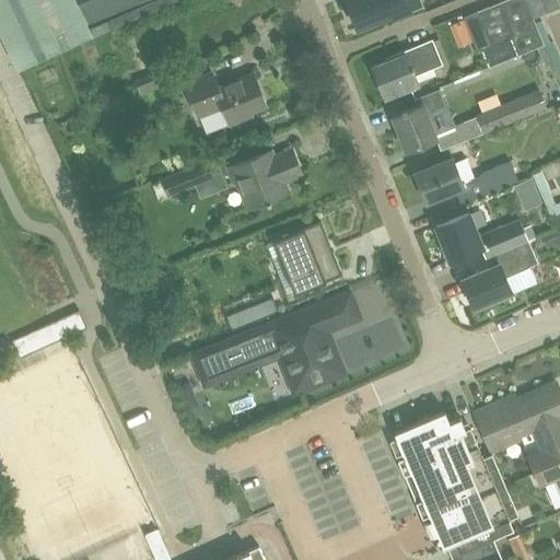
[(0,0),(0,30),(19,69),(77,43),(93,35),(90,28),(85,19),(131,0),(0,0)]
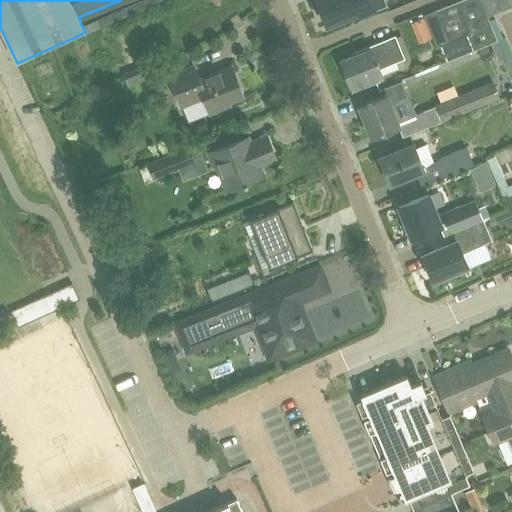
[(316,0),(326,25),(358,12),(359,15),(385,5),(383,0),(316,0)]
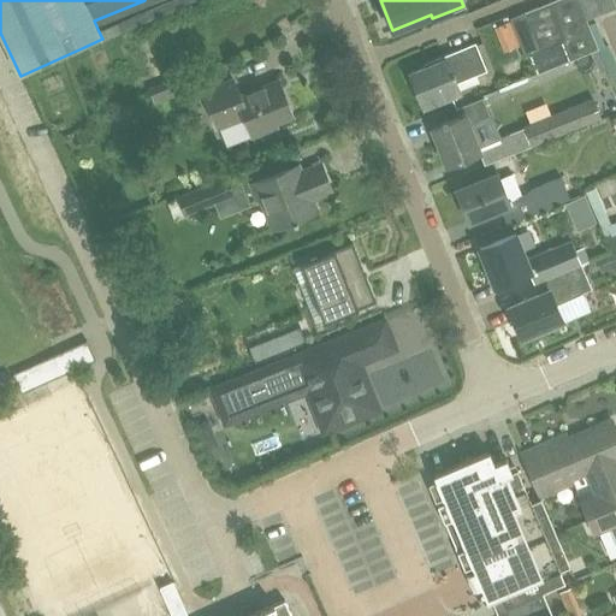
[(579,0),(552,0),(525,12),(539,49),(562,41),(570,59),(599,48),(587,19),(579,0)]
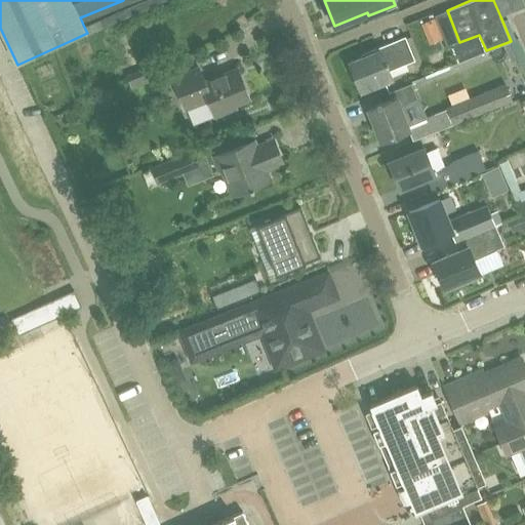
[(508,0),(493,0),(500,16),(513,11),(508,0)]
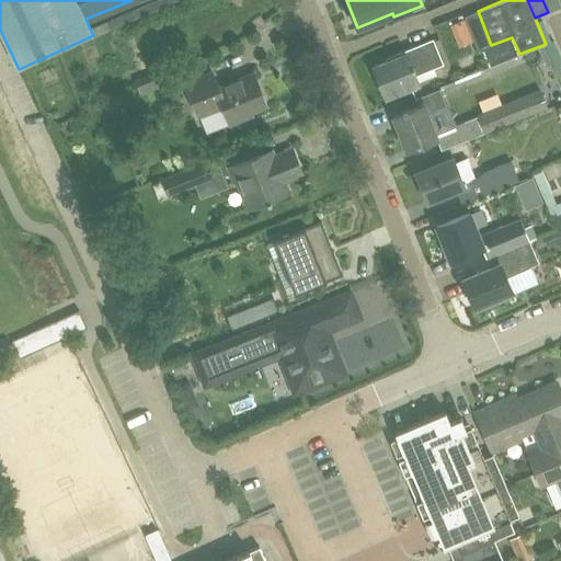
[(560,4),(559,0),(542,0),(548,12),(560,6),(560,4)]
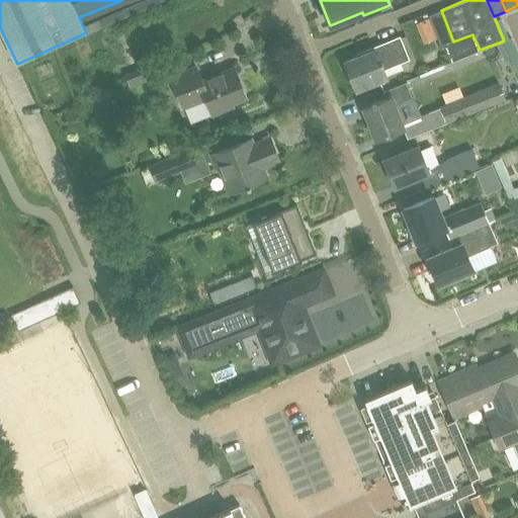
[(452,62),(480,50),(472,34),(453,41),(441,10),(428,15),(442,47),(445,46),(452,62)]
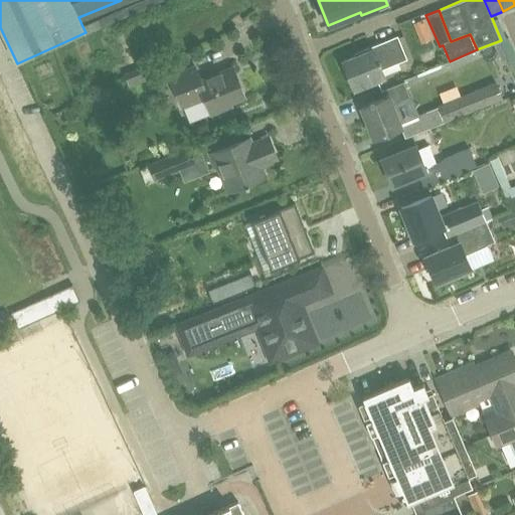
[(381,69),(407,58),(397,35),(360,50),(361,53),(343,60),(354,89),(384,76),(381,69)]
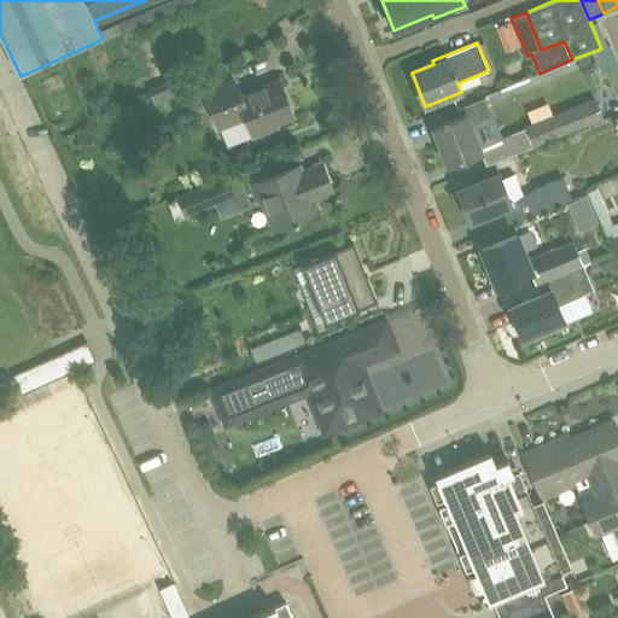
[(156,105),(190,91),(184,75),(149,88),(156,105)]
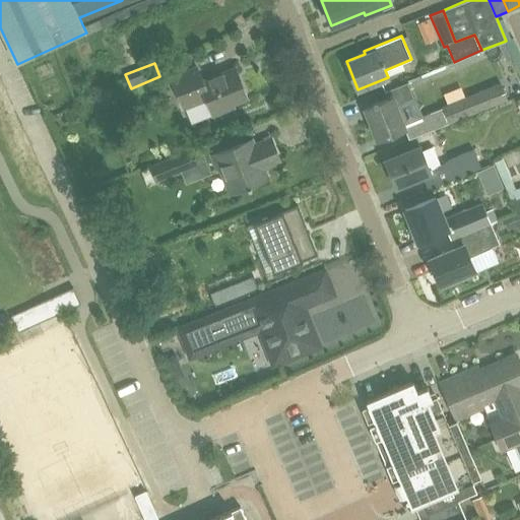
[(234,107),(233,103),(247,96),(236,67),(203,80),(197,67),(172,77),(184,108),(206,99),(213,115),(234,107)]
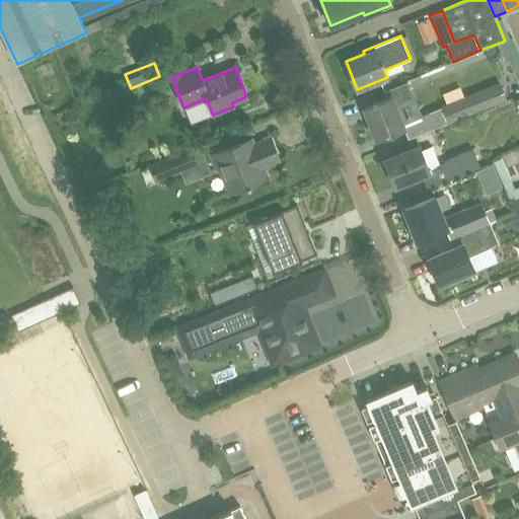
[(395,104),(413,97),(406,82),(384,91),(387,98),(364,107),(376,139),(404,128),(395,104)]
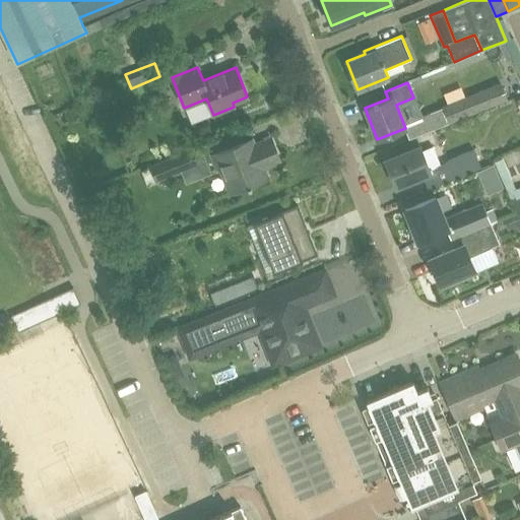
[(443,107),(443,108),(449,123),(492,106),(485,89),(443,107)]
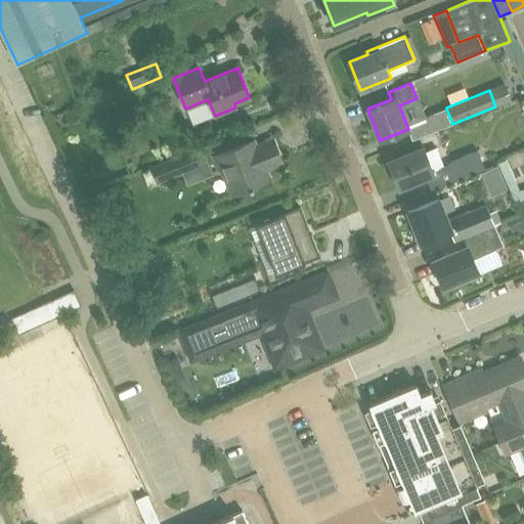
[(430,133),(452,124),(446,108),(424,118),(430,133)]
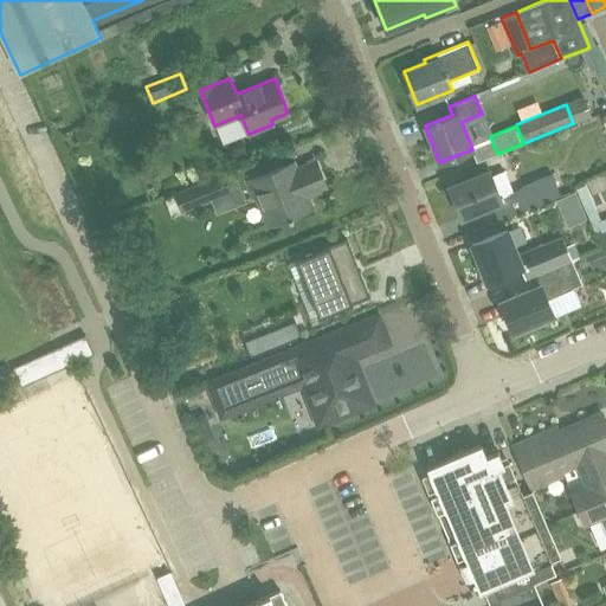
[(327,188),(316,161),(296,168),(294,162),(246,181),(252,198),(257,195),(269,226),(313,208),(308,197),(327,188)]
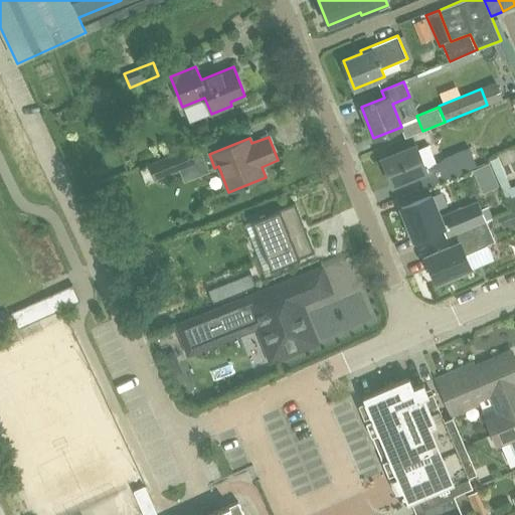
[(454,176),(475,167),(477,166),(469,147),(444,157),(445,159),(424,167),(415,145),(381,158),(392,185),(418,174),(424,187),(454,176)]
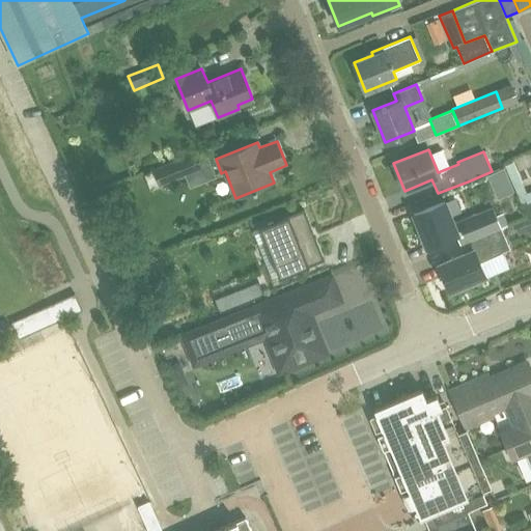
[(205,168),(198,151),(152,169),(159,186),(205,168)]
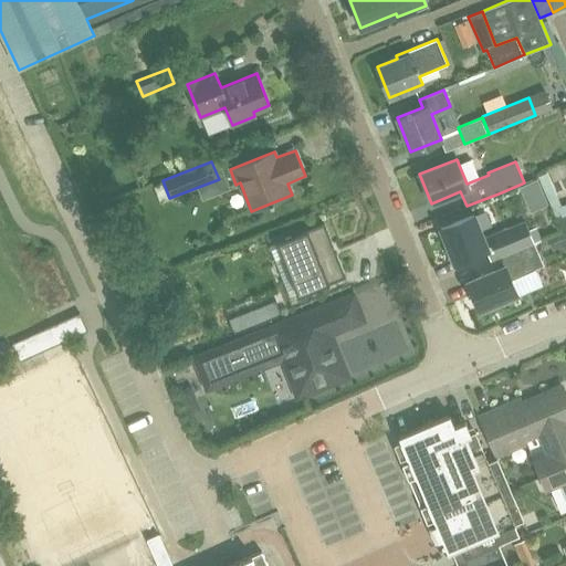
[(565,212),(556,218),(565,240),(565,212)]
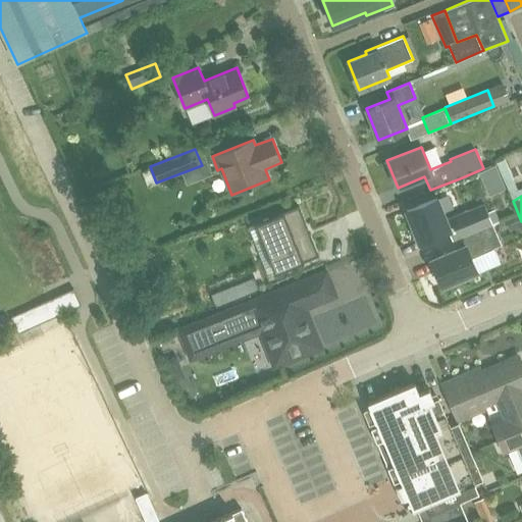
[(449,230),(453,240),(492,224),(485,205),(468,211),(467,210),(446,218),(436,198),(407,210),(419,242),(449,230)]
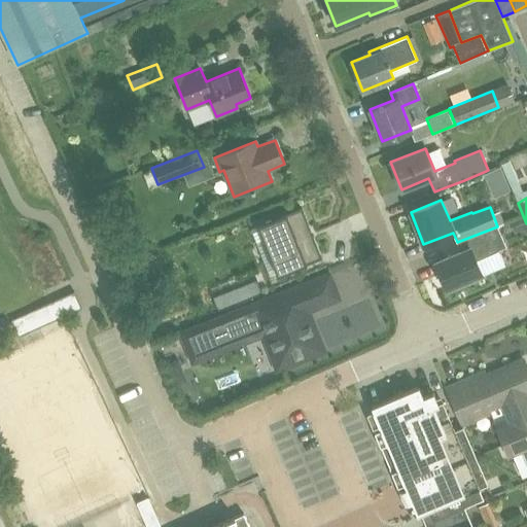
[(321,255),(302,207),(265,221),(284,271),(321,255)]
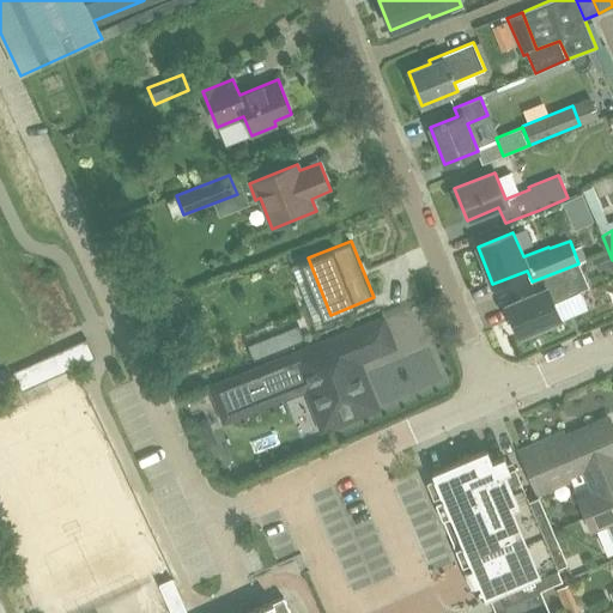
[(588,290),(584,278),(578,263),(532,281),(536,295),(505,307),(519,335),(560,317),(554,303),(574,295),(588,290)]
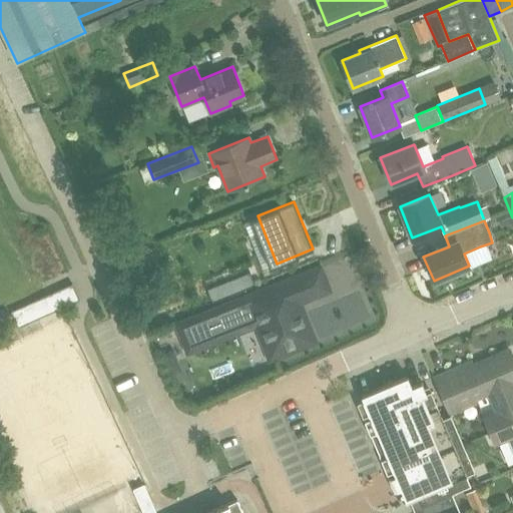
[(254,284),(249,272),(206,289),(211,301),(254,284)]
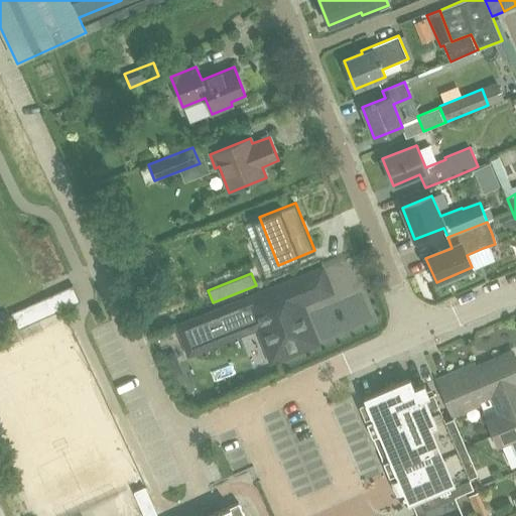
[(305,275),(174,327),(186,358),(259,329),(272,361),(316,343),(305,314),(300,316),(293,299),(311,291),(305,275)]
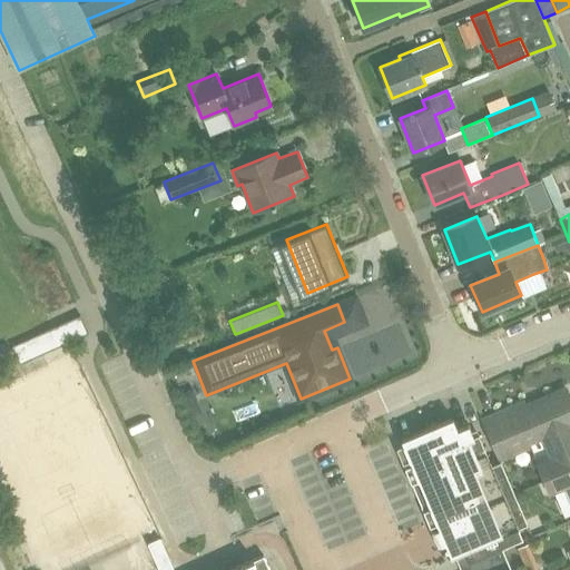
[(81,315),(50,330),(25,340),(32,357),(58,346),(88,332),(81,315)]
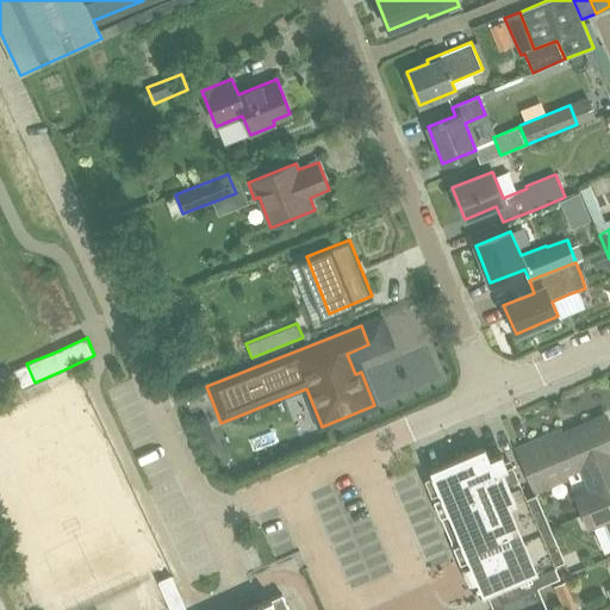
[(561,430),(516,448),(533,487),(578,467),(609,453),(609,424),(608,418),(564,437),(561,430)]
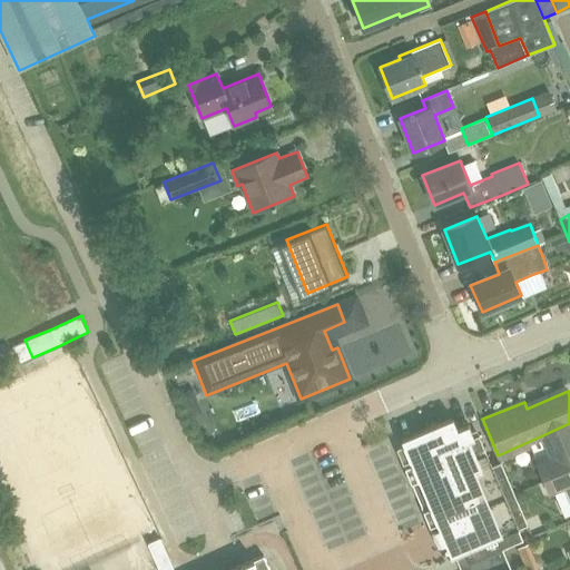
[(452,418),(401,439),(451,557),(464,551),(469,562),(503,549),(522,540),(517,528),(528,523),(501,461),(492,465),(479,434),(474,436),(469,424),(458,429),(452,418)]
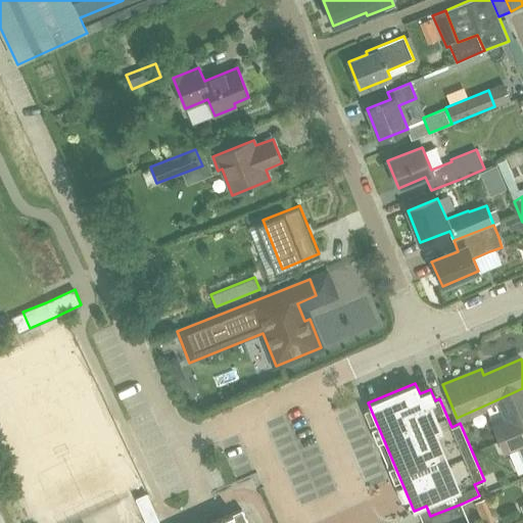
[(522,388),(495,400),(496,402),(504,419),(492,424),(505,452),(522,443),(522,388)]
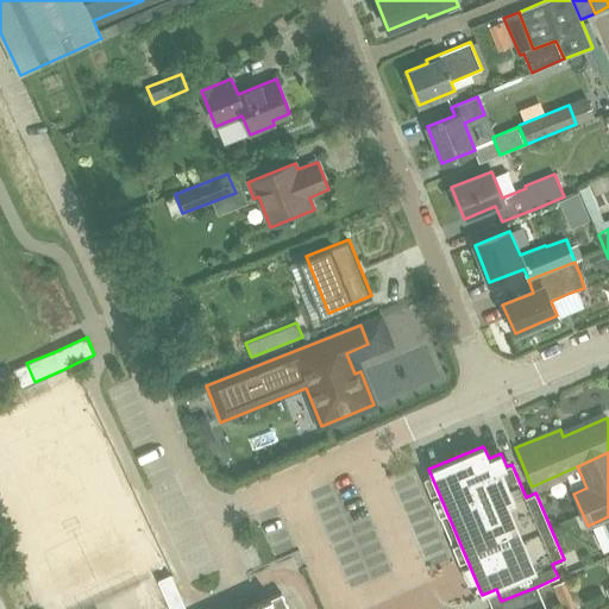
[(170,608),(183,603),(170,575),(157,581),(170,608)]
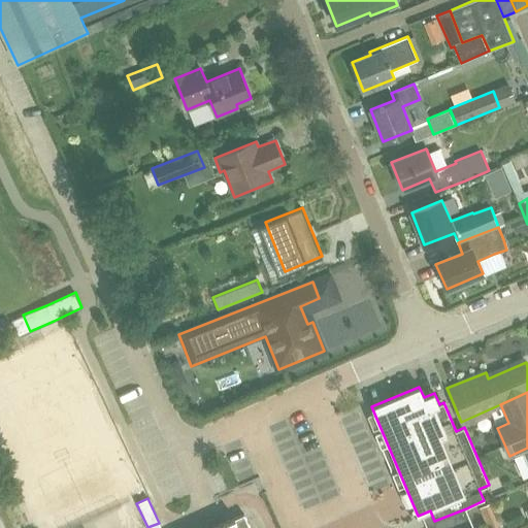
[(474,527),(466,508),(434,521),(437,527),(474,527)]
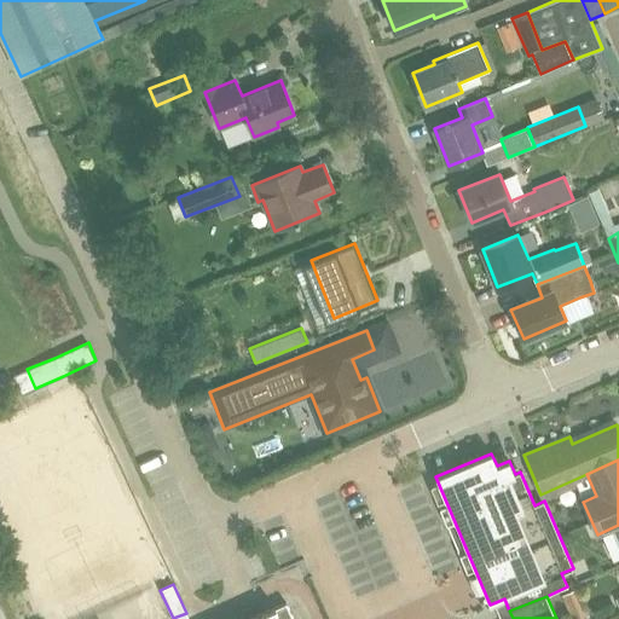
[(293,618),(285,603),(250,618),(293,618)]
